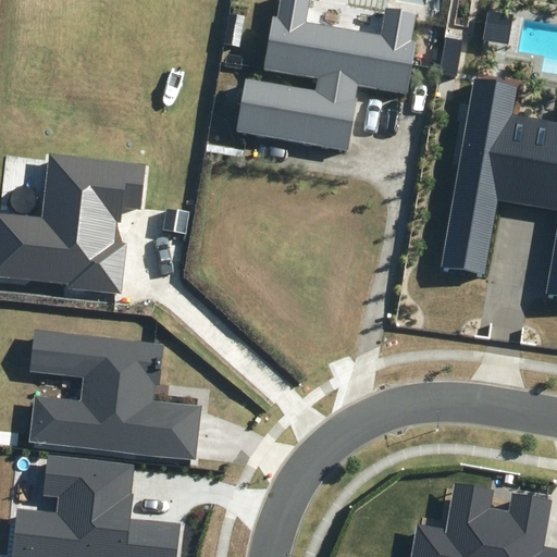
[(234,132),(348,151),(359,85),(407,94),(416,40),(410,40),(416,13),(385,8),(381,34),(306,21),(309,0),(280,0),(277,16),(273,15),(263,69),(318,78),(316,89),(244,77),(234,132)]
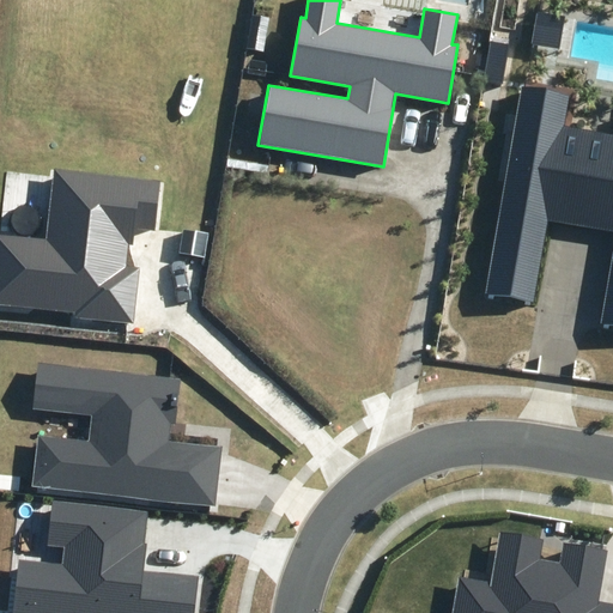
[(612,253),(601,325),(612,327),(612,135),(562,127),(568,95),(517,86),(481,298),(533,307),(548,219),(612,230),(612,253)]
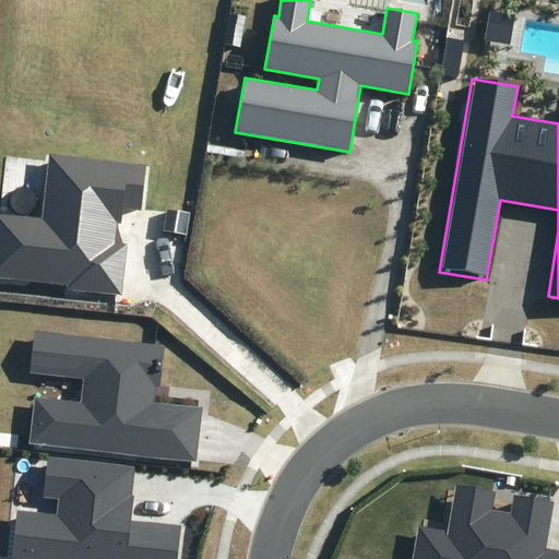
[(142,210),(147,166),(51,155),(44,219),(0,214),(0,276),(68,285),(68,288),(121,295),(127,244),(116,242),(120,206),(142,210)]
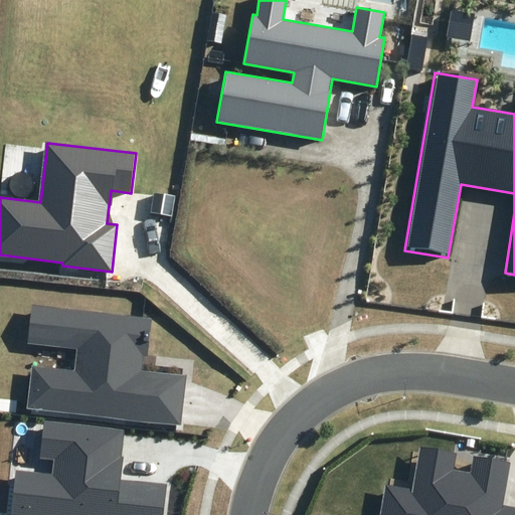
[(148,356),(152,317),(30,303),(25,345),(75,351),(73,369),(32,365),(27,408),(181,425),(186,375),(141,370),(143,355),(148,356)]
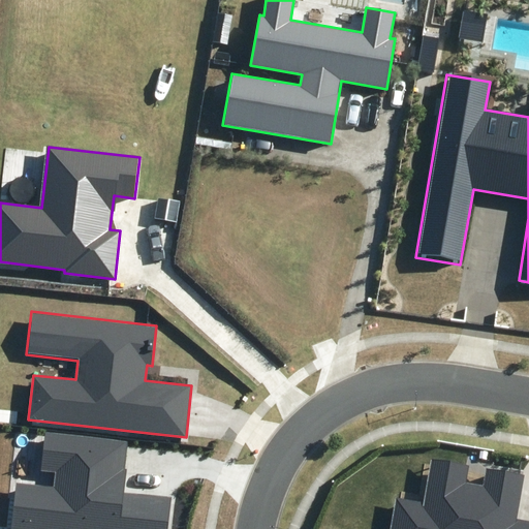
[(128,441),(47,432),(42,470),(58,471),(56,490),(20,486),(14,528),(165,528),(169,498),(124,493),(127,469),(125,468),(128,441)]
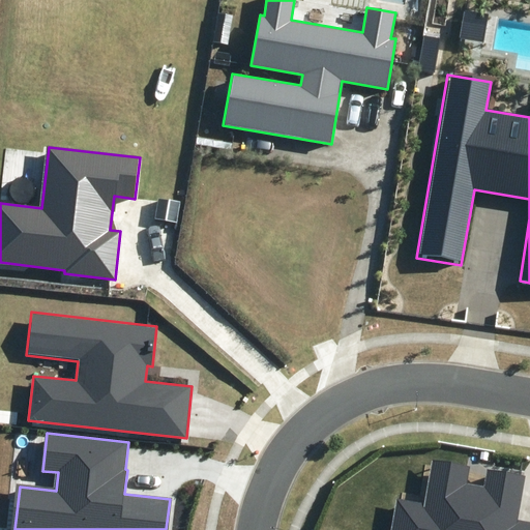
[(389,529),(529,529),(529,521),(519,520),(526,475),(487,469),(483,486),(467,483),(470,466),(432,460),(424,504),(395,499),(389,529)]
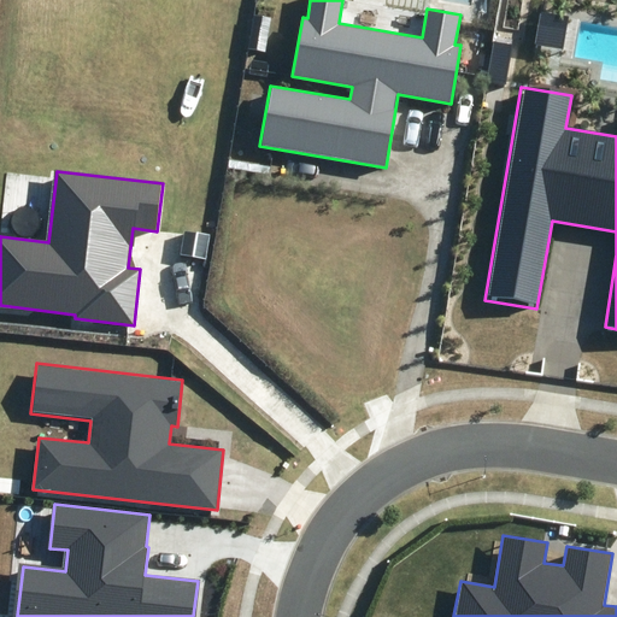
All buildings are outlined.
